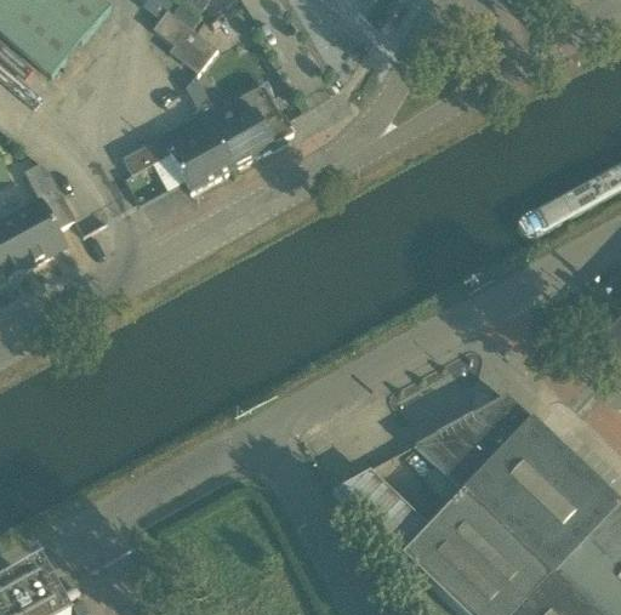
[(0,0),(0,32),(51,77),(109,7),(101,0),(0,0)]
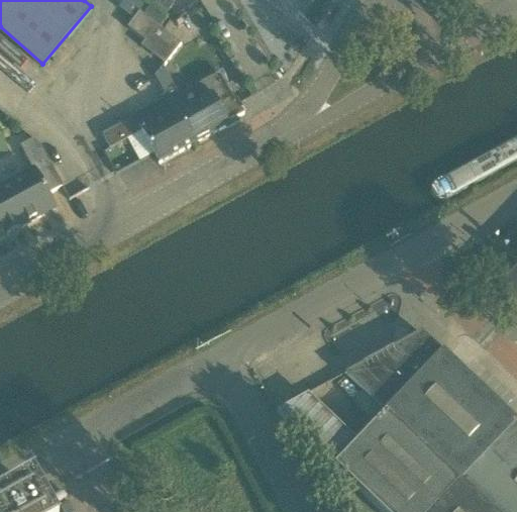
[(139,8),(133,15),(126,24),(143,37),(157,22),(139,8)]
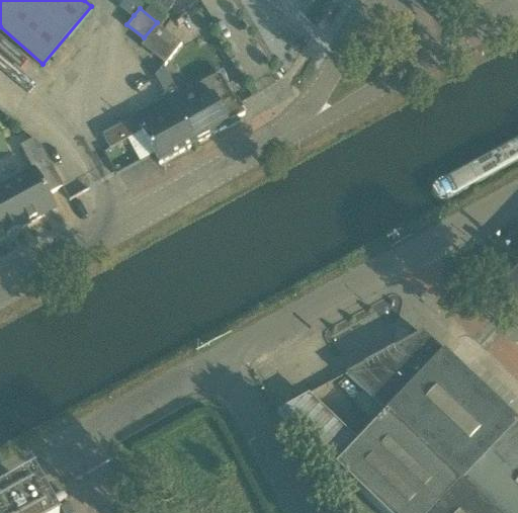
[(141,43),(151,51),(167,30),(157,22),(144,37),(141,43)]
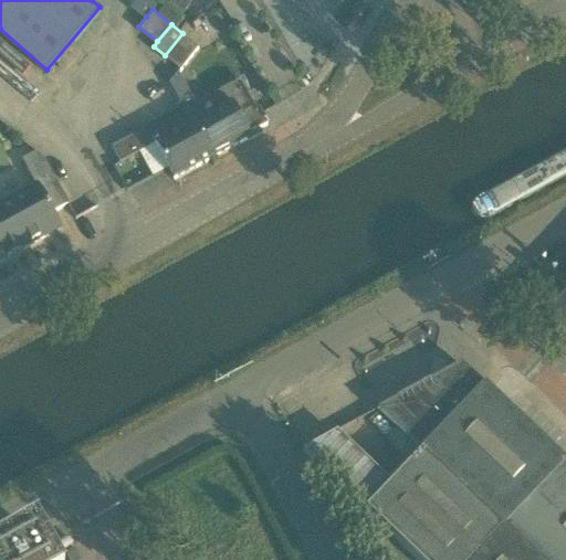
[(197,44),(182,33),(165,55),(179,67),(197,44)]
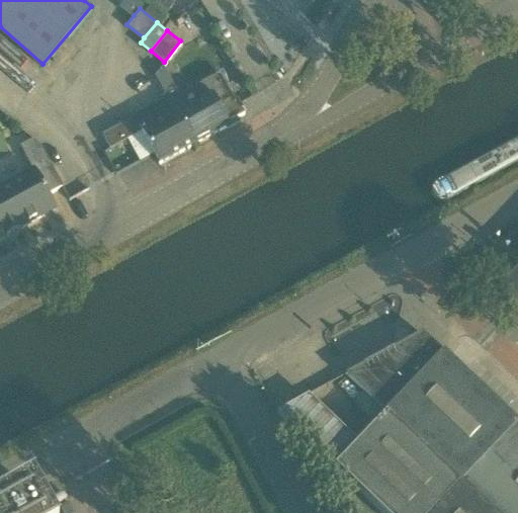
[(218,70),(180,91),(178,89),(168,95),(165,90),(160,93),(162,98),(161,99),(170,113),(175,110),(193,142),(229,122),(227,119),(245,109),(237,96),(234,98),(218,70)]
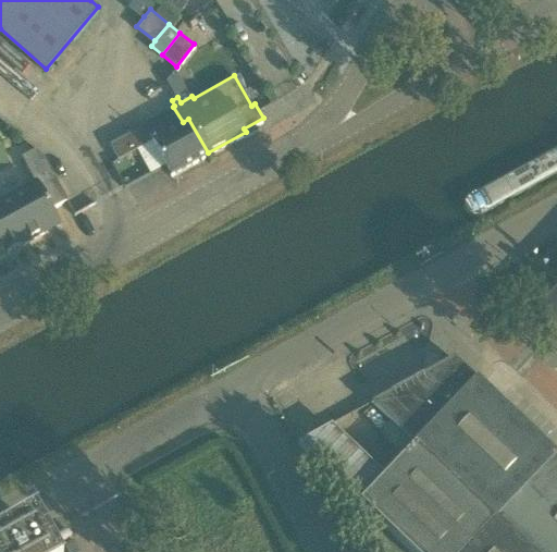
[(110,143),(118,156),(119,157),(151,138),(171,172),(208,152),(188,119),(183,122),(173,107),(110,143)]
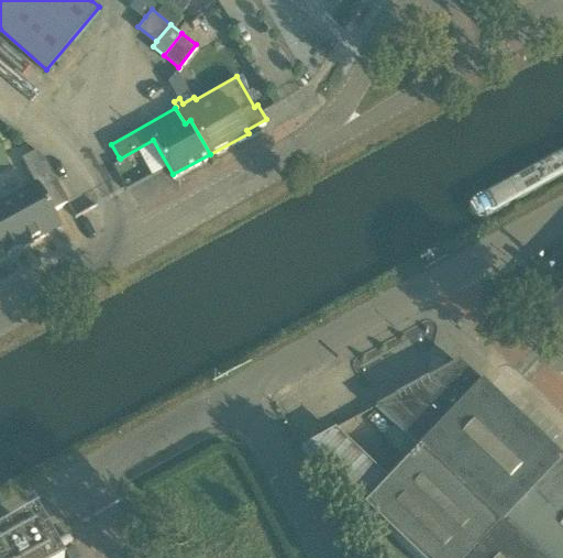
[(35,183),(0,200),(0,208),(21,245),(47,231),(44,225),(56,218),(52,209),(68,199),(44,155),(35,149),(21,156),(35,183)]
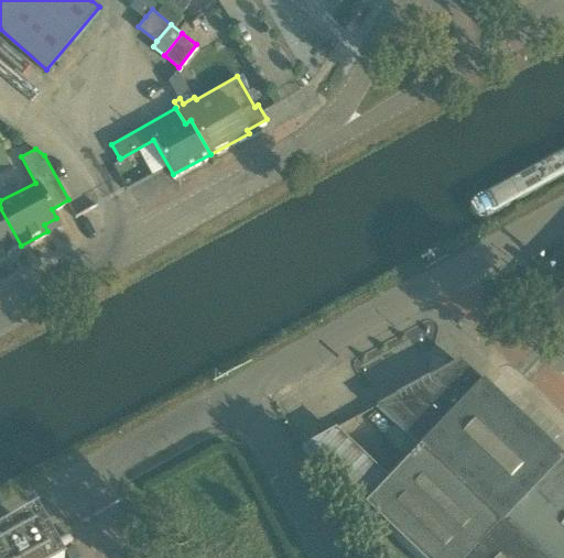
[(0,256),(6,253),(6,254),(9,252),(8,249),(17,244),(18,248),(21,245),(0,208),(0,256)]
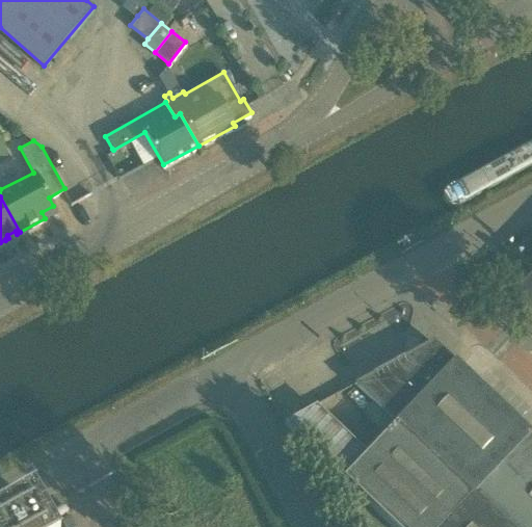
[(531,272),(530,274),(531,275),(513,295),(531,312),(531,272)]
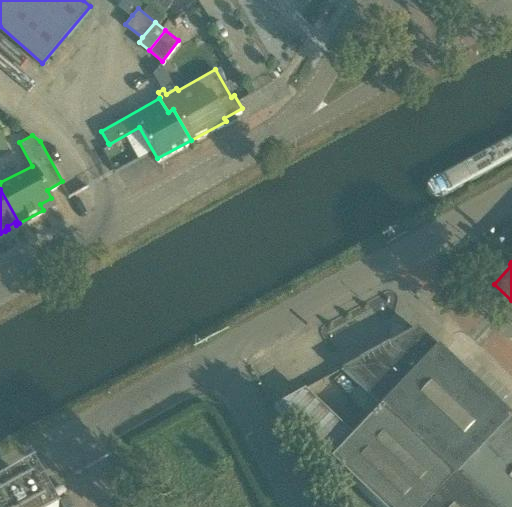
[(511,506),(511,416),(417,326),(341,368),(382,405),(354,435),(324,407),(301,432),(380,506),(511,506)]
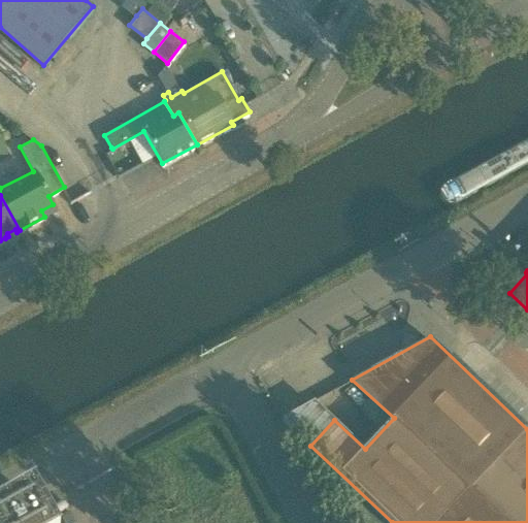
[(48,522),(33,495),(0,513),(0,522),(48,522)]
